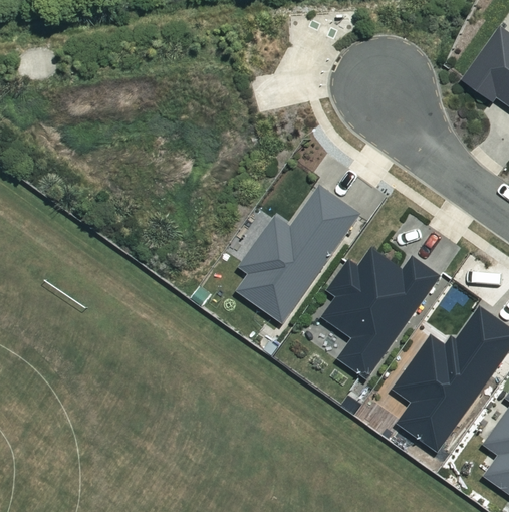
[(508,24),(507,28),(495,20),(457,75),(488,97),(491,93),(508,105),(508,24)]
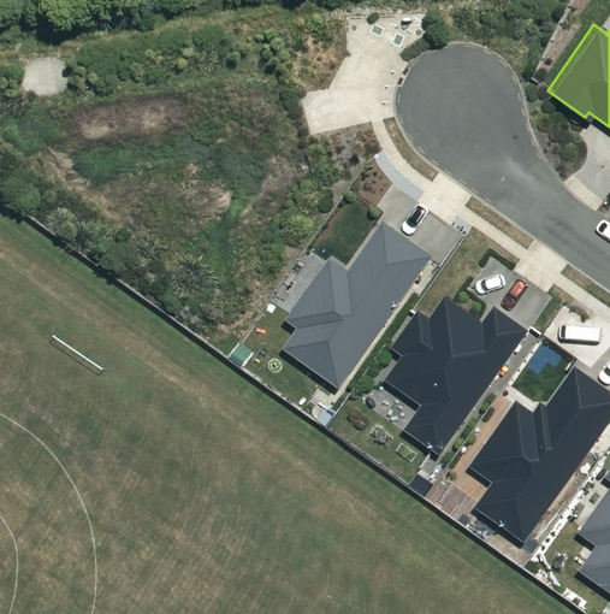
[(431,258),(385,224),(348,277),(330,264),(288,322),(300,330),(284,350),(337,389),(431,258)]
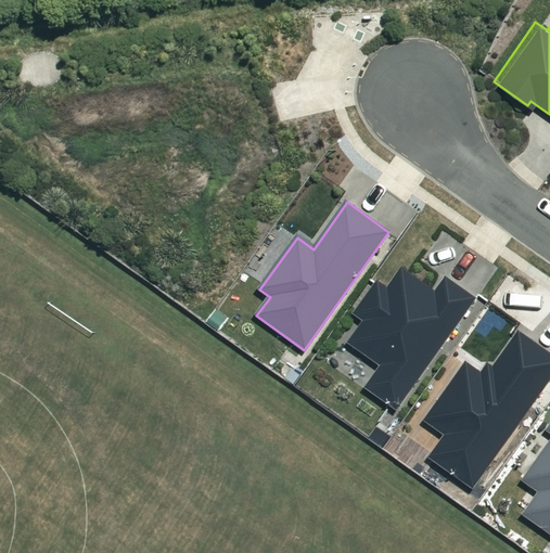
[(399,270),(387,287),(378,280),(350,317),(361,324),(347,344),(378,367),(363,387),(394,410),(474,300),(449,281),(436,298),(399,270)]
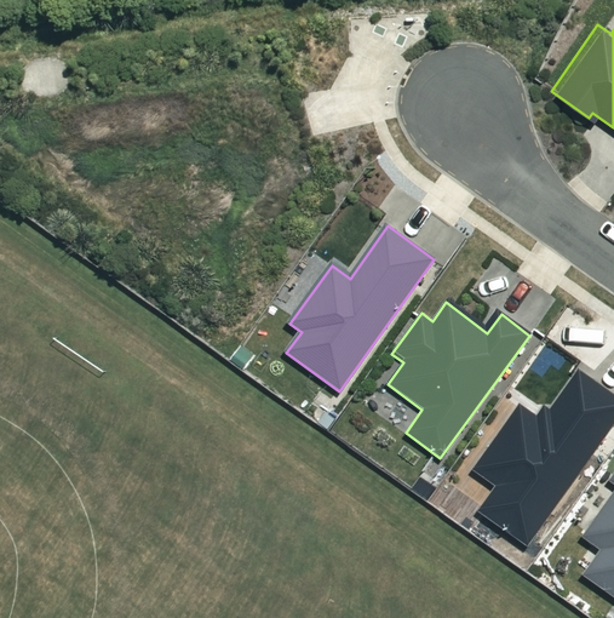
[(613,425),(613,399),(579,373),(543,422),(523,407),(475,473),(495,487),(474,516),(522,551),(613,425)]
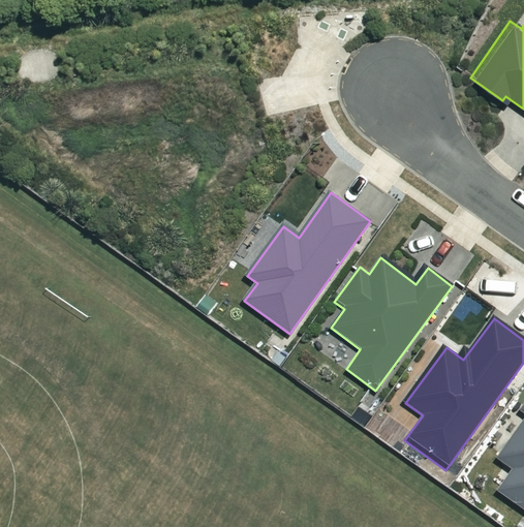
[(523,410),(523,412),(523,413),(523,425),(499,459),(515,470),(499,491),(523,508),(523,410)]
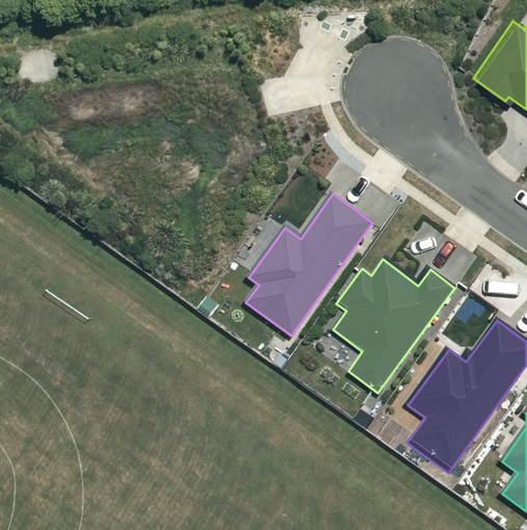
All buildings are outlined.
